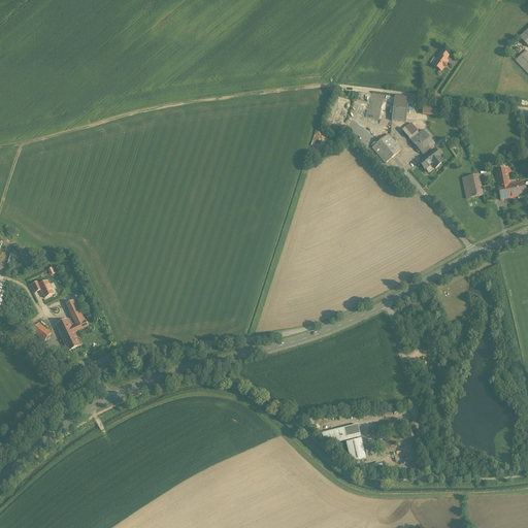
[(527,29),(519,39),(527,47),(527,29)]
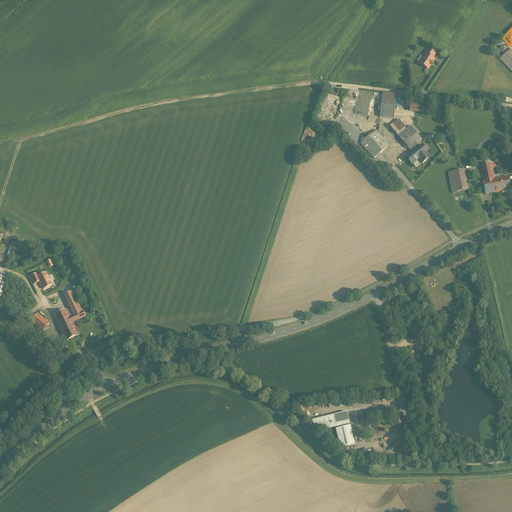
[(435,54),(428,50),(425,55),(426,55),(432,59),(435,54)]
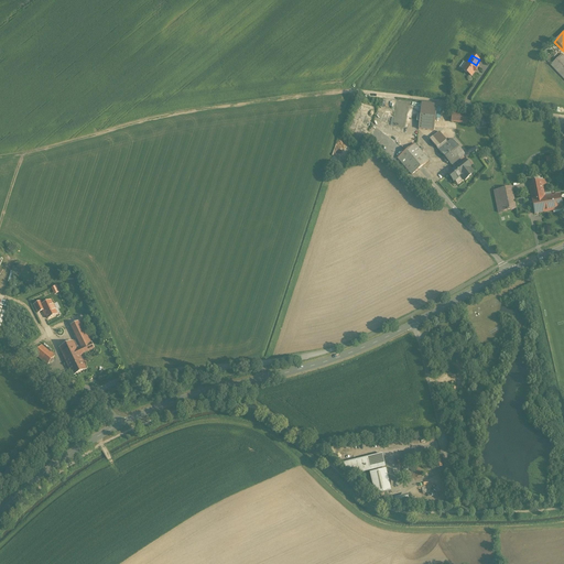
[(563,58),(561,55),(551,66),(563,79),(563,58)]
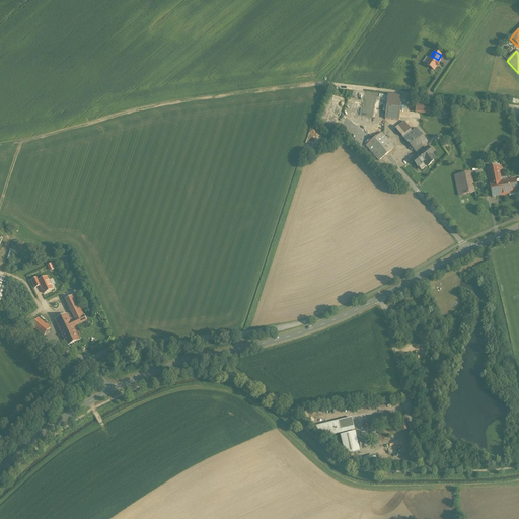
[(438,60),(432,56),(426,65),(434,70),(436,66),(437,67),(439,64),(438,63),(440,61),(438,60)]
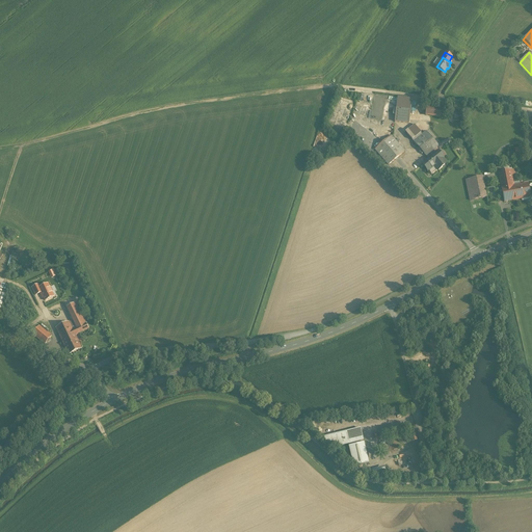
[(411,99),(398,98),(395,122),(409,124),(411,99)]
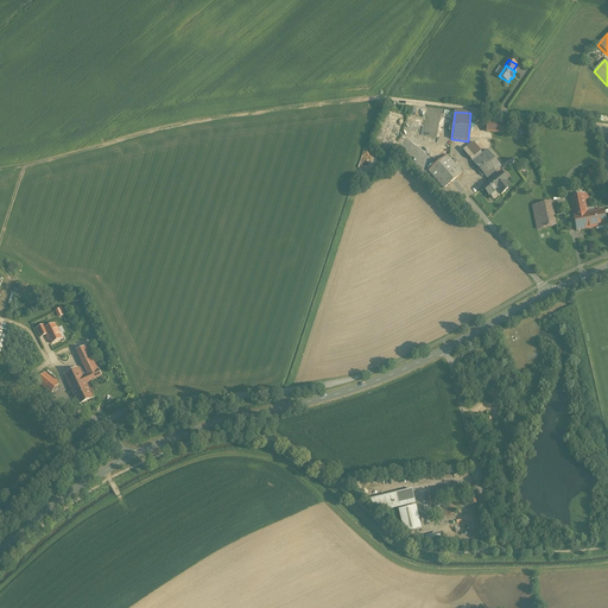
[(508,125),(488,122),(487,132),(507,134),(508,125)]
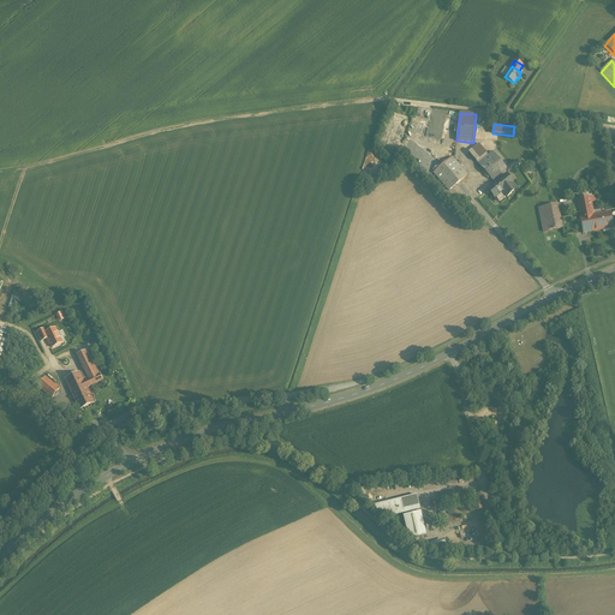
[(479,145),(472,151),(479,160),(487,154),(479,145)]
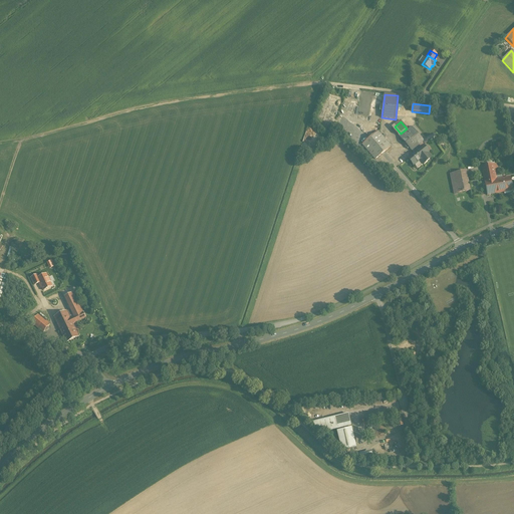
[(395,126),(395,125),(392,127),(400,137),(402,136),(401,134),(395,126)]
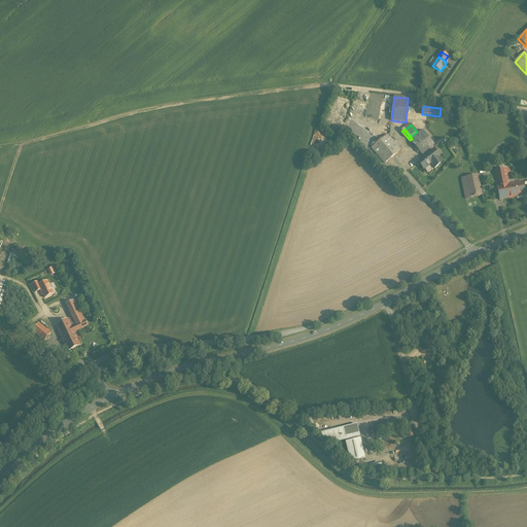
[(422,131),(418,134),(417,132),(411,137),(412,139),(410,140),(415,146),(413,147),(418,153),(419,151),(422,154),(425,152),(434,145),(422,131)]
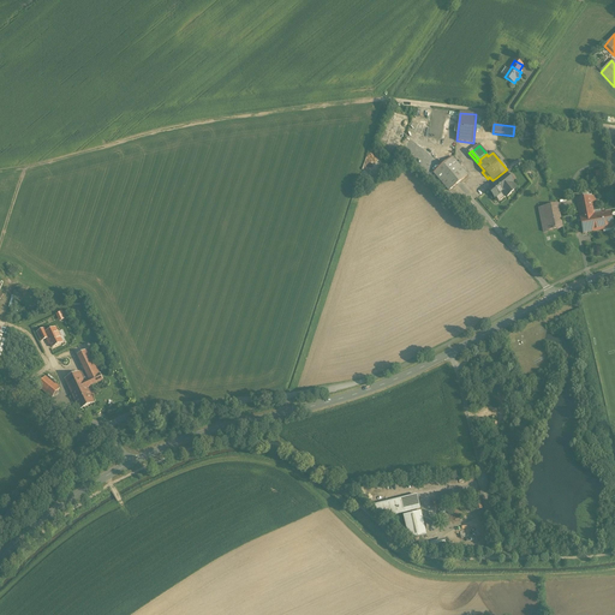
[(453,157),(435,173),(451,191),(467,175),(453,157)]
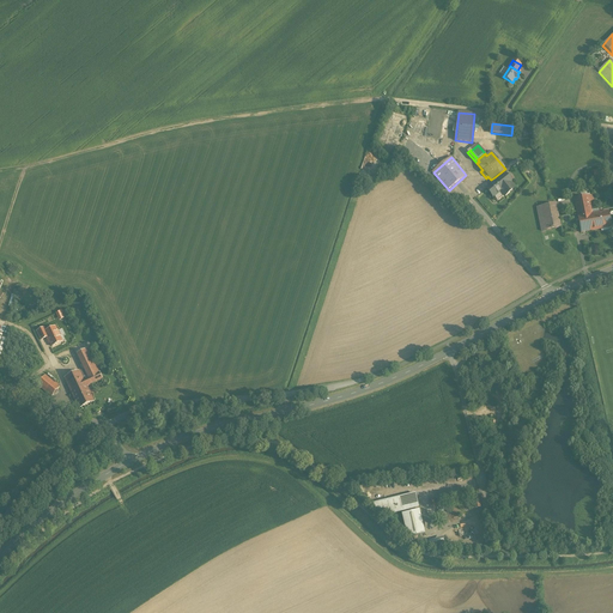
[(511,182),(504,175),(498,180),(504,188),(501,192),(504,196),(515,188),(511,183),(511,182)]
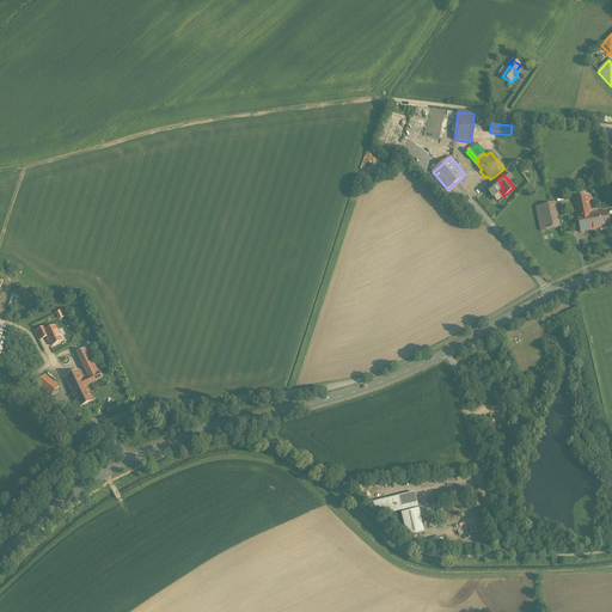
[(494,177),(490,179),(494,183),(487,189),(493,197),(500,191),(503,188),(497,179),(494,177)]
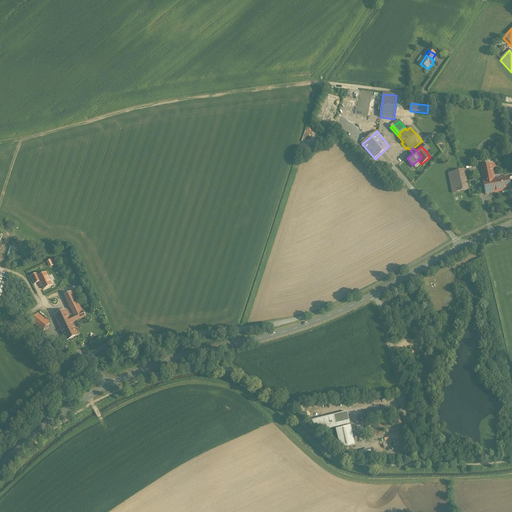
[(495,163),(480,166),(483,182),(495,180),(492,169),(496,169),(495,163)]
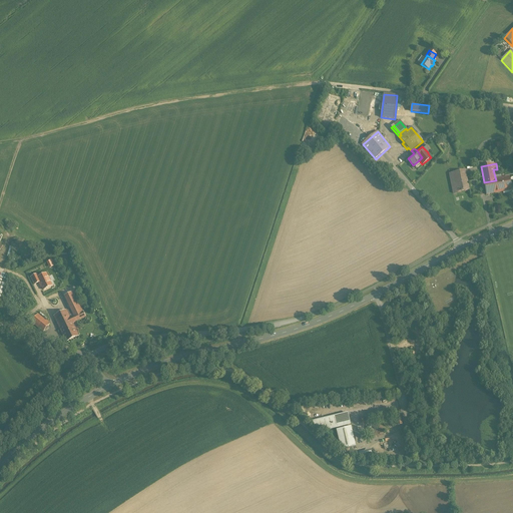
[(466,171),(450,173),(453,193),(468,191),(466,171)]
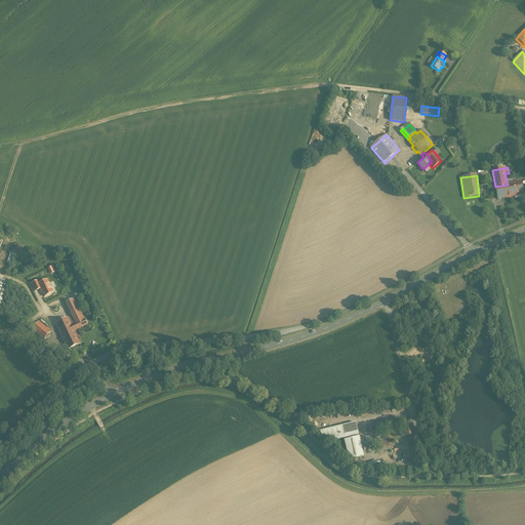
[(508,185),(495,187),(497,199),(523,195),(521,182),(508,185)]
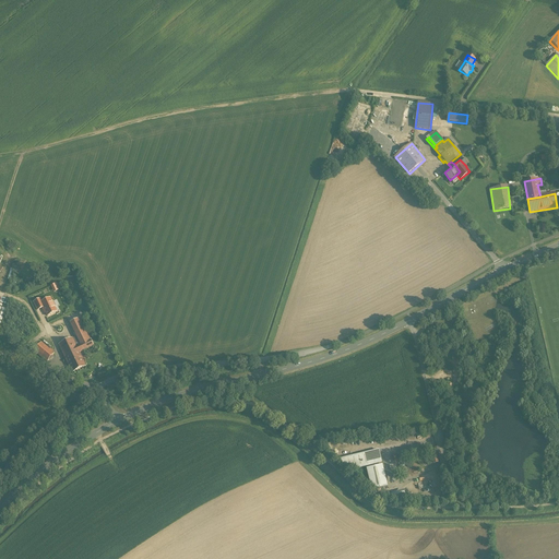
[(51,289),(31,299),(39,318),(45,316),(49,324),(64,317),(51,289)]
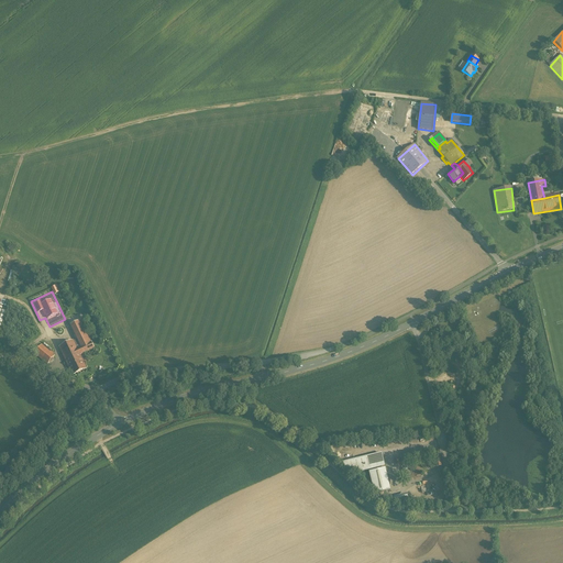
[(91,345),(80,323),(73,327),(83,349),(91,345)]
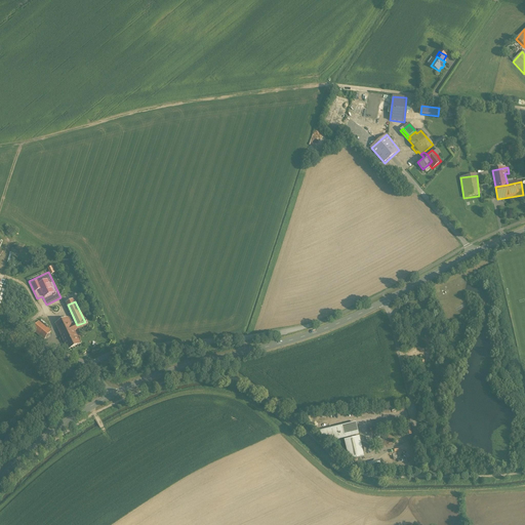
[(72,327),(68,318),(55,324),(68,350),(80,345),(74,332),(72,327)]
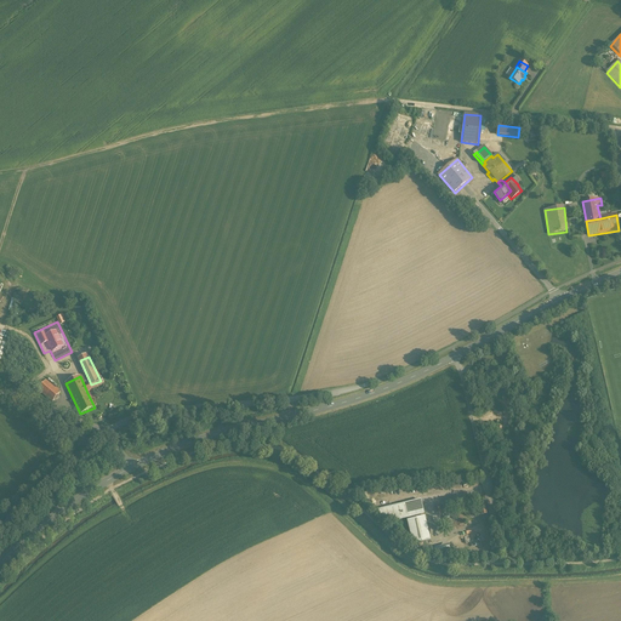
[(91,385),(85,387),(87,393),(104,386),(102,380),(101,381),(91,385)]
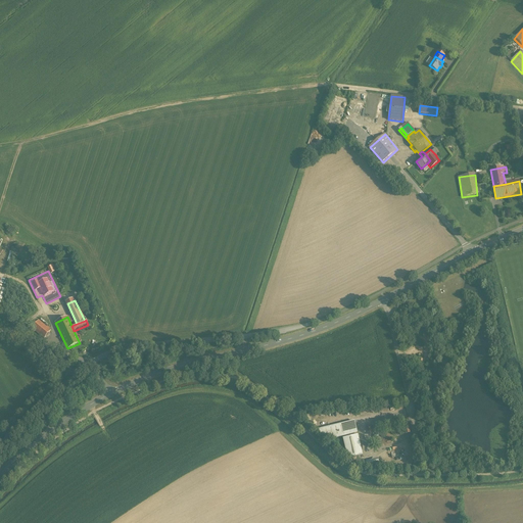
[(39,321),(32,329),(44,339),(50,331),(39,321)]
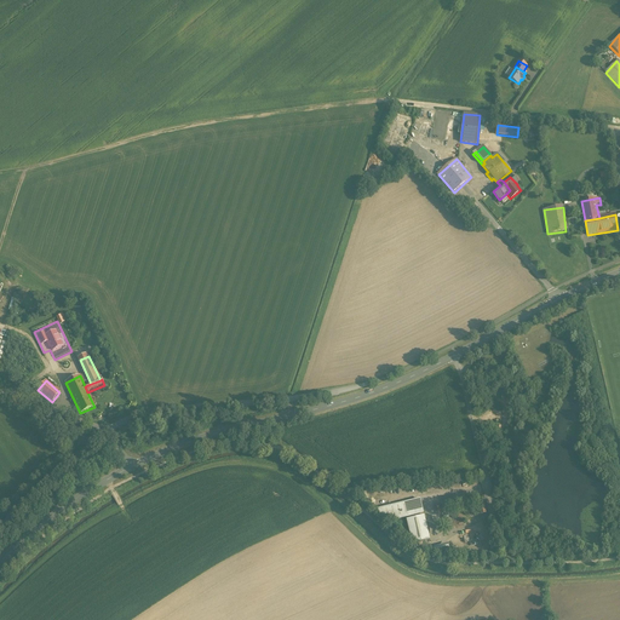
[(109,384),(95,390),(102,405),(110,401),(107,395),(113,392),(109,384)]
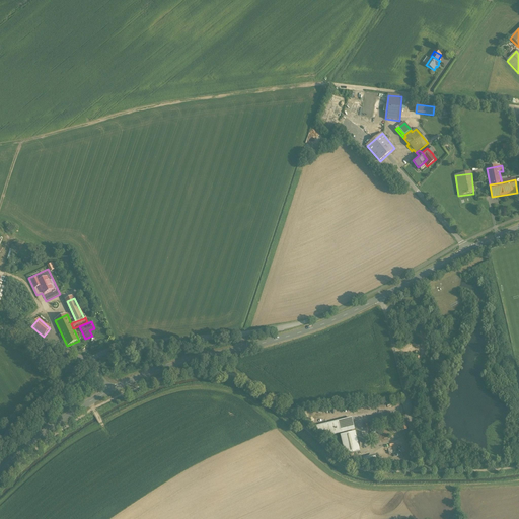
[(350,419),(316,427),(318,434),(322,438),(354,430),(353,423),(351,424),(350,419)]
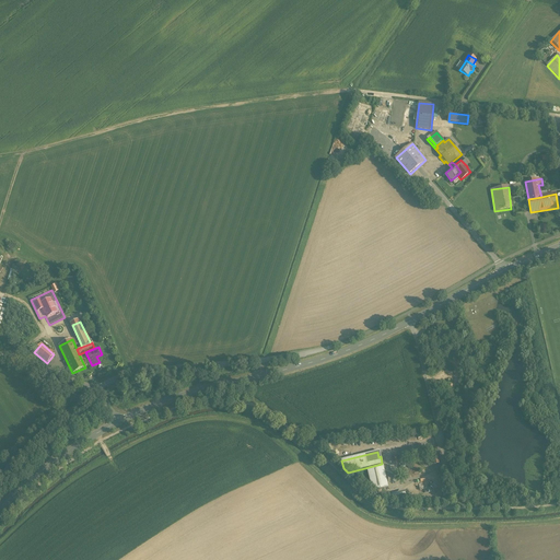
[(383,466),(366,469),(372,491),(388,488),(383,466)]
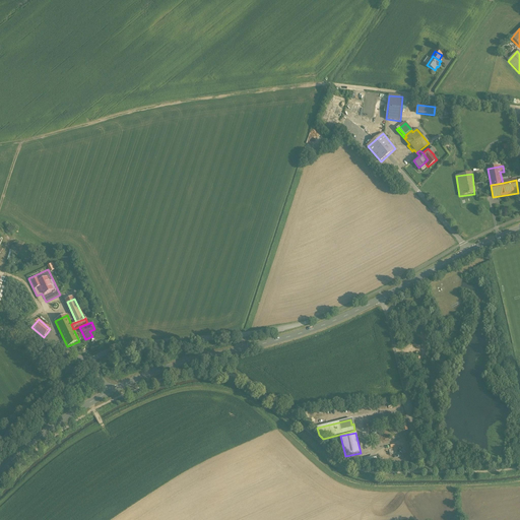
[(376,456),(364,458),(365,465),(377,463),(376,456)]
